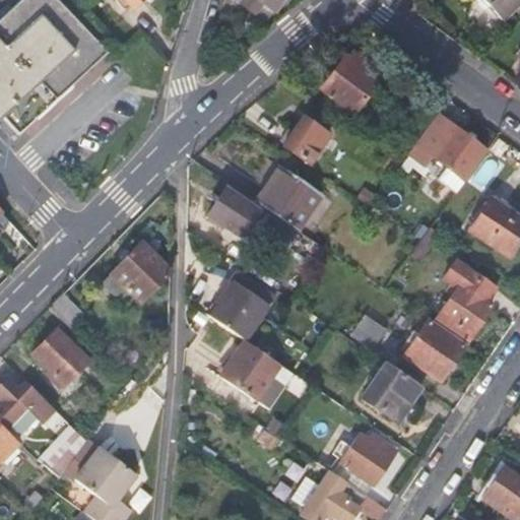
[(0,117),(1,118),(17,135),(107,55),(55,0),(20,0),(0,18),(0,117)]
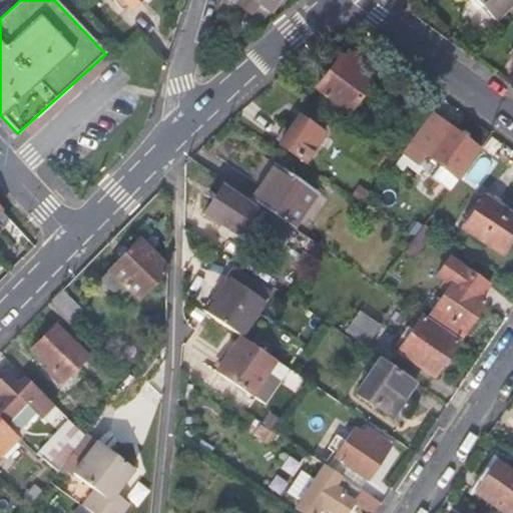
[(119,0),(128,9),(138,0),(119,0)]
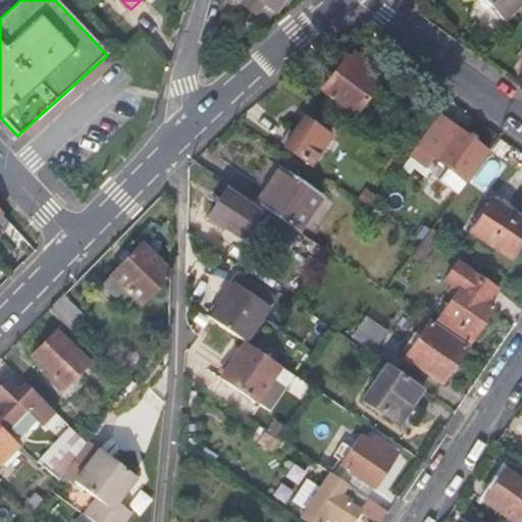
[(272,15),(283,0),(238,0),(237,2),(255,16),(262,7),(272,15)]
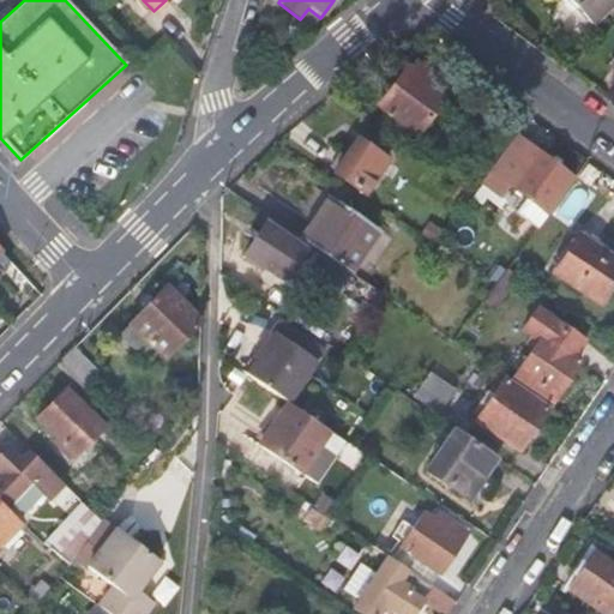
[(613,0),(571,0),(593,23),(613,1),(613,0)]
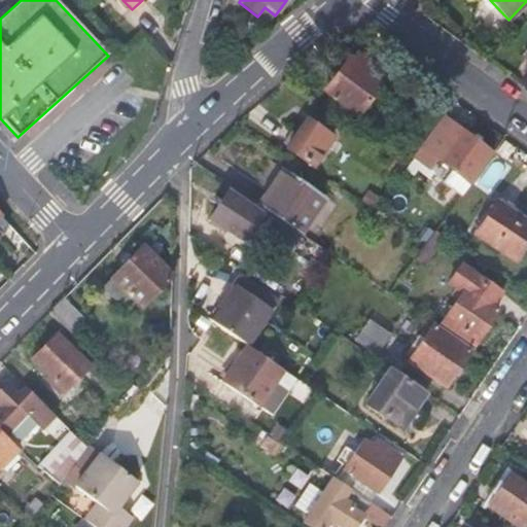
[(385,75),(358,56),(353,62),(350,58),(326,90),(358,113),(385,75)]
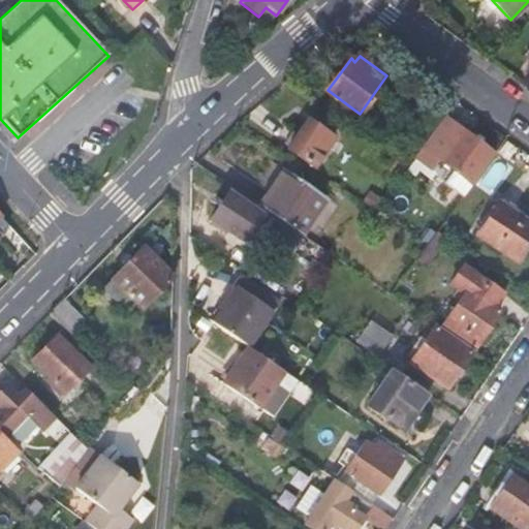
[(494,154),(443,116),(422,147),(472,184),(494,154)]
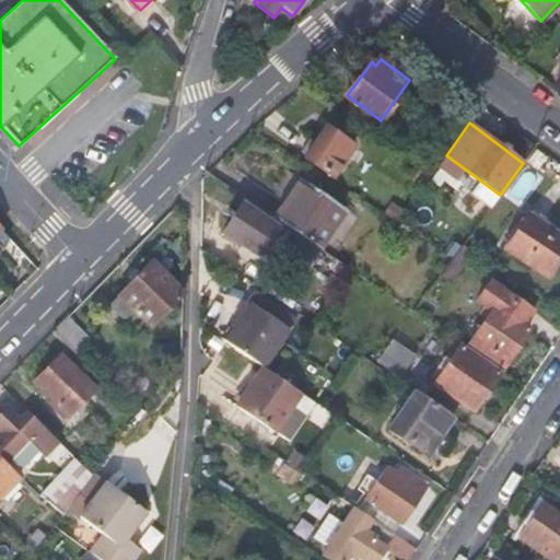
[(352,146),(327,127),(305,155),(333,174),(352,146)]
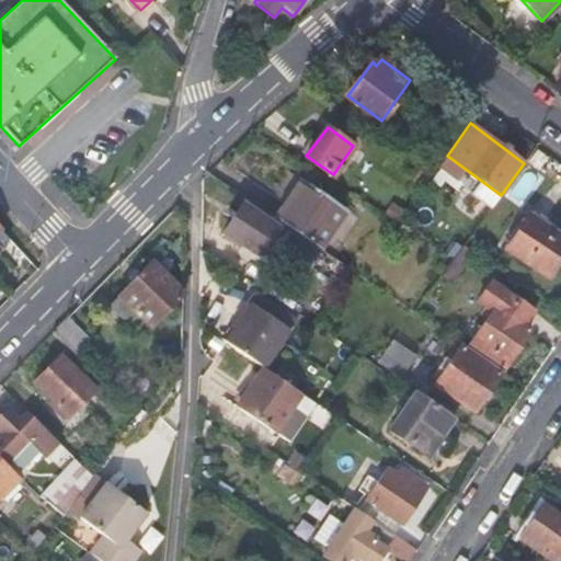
[(300,180),(274,217),(279,220),(290,227),(317,245),(321,249),(346,212),(300,180)]
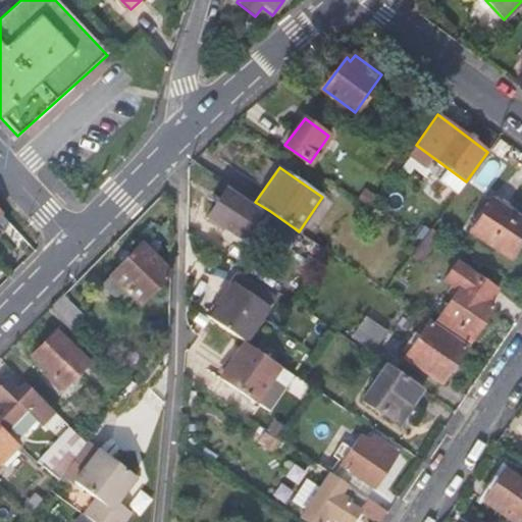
[(248,202),(228,189),(209,217),(232,233),(242,219),(239,217),(248,202)]
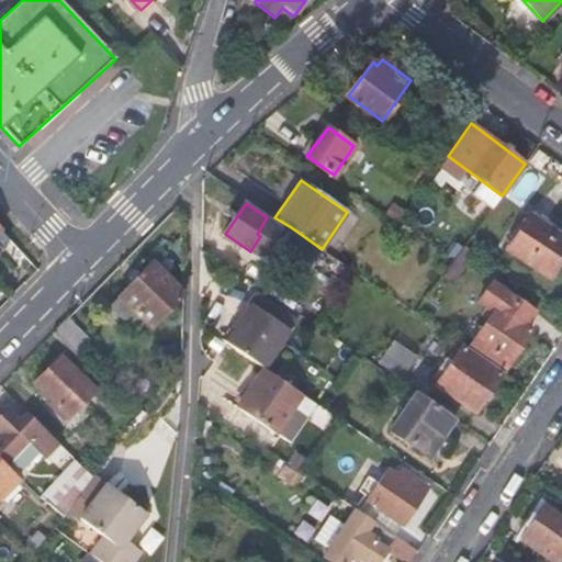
[(394,203),(386,213),(400,222),(406,213),(394,203)]
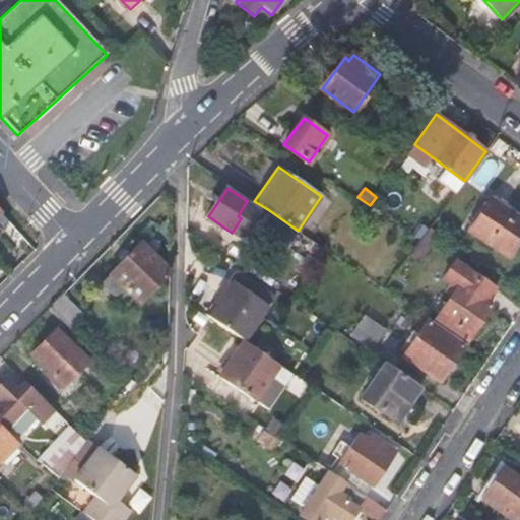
[(519,230),(519,218),(491,198),(469,230),(503,254),(519,230)]
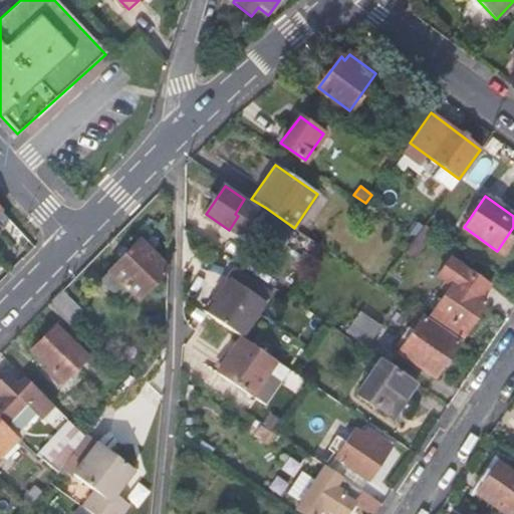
[(282,238),(290,225),(266,208),(258,221),(282,238)]
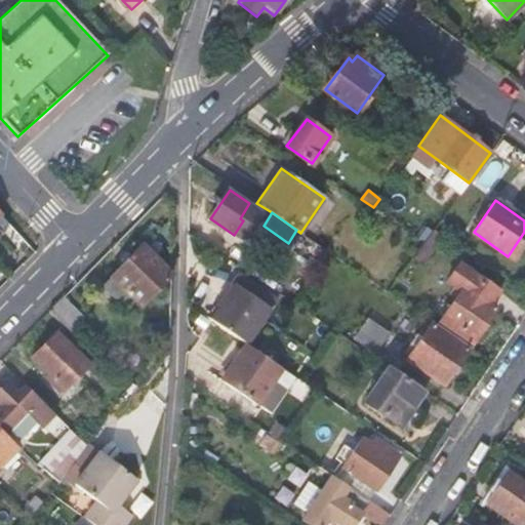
[(444,236),(435,230),(425,243),(412,259),(422,267),(444,236)]
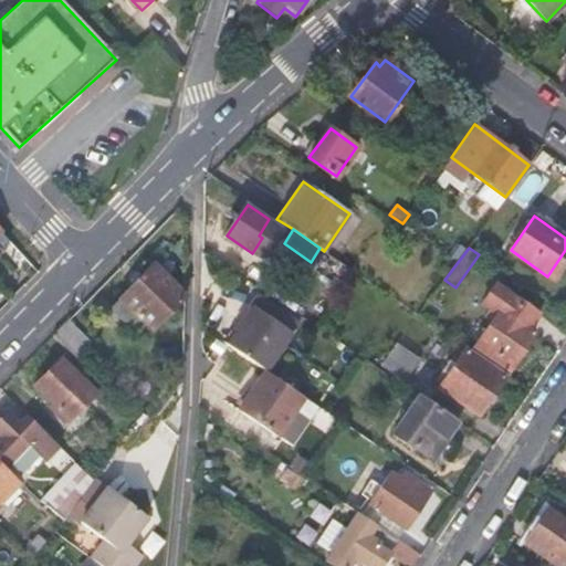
[(153,264),(112,307),(125,322),(134,312),(152,329),(185,294),(153,264)]
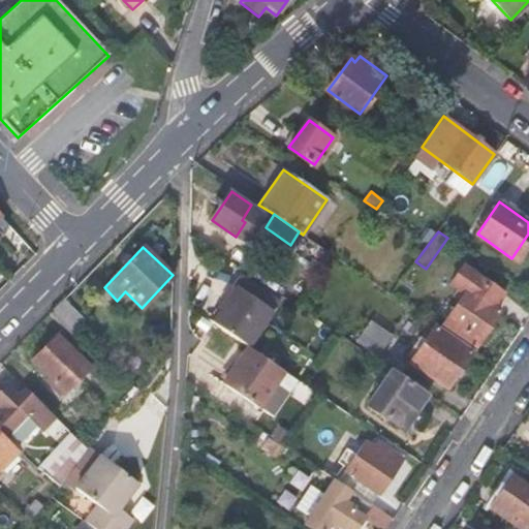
[(279,301),(243,277),(214,320),(249,345),(279,301)]
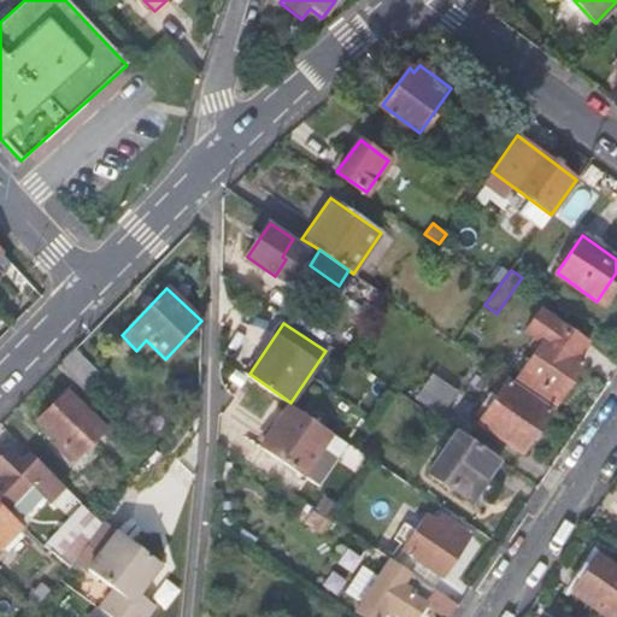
[(586,363),(547,338),(522,376),(560,401),(586,363)]
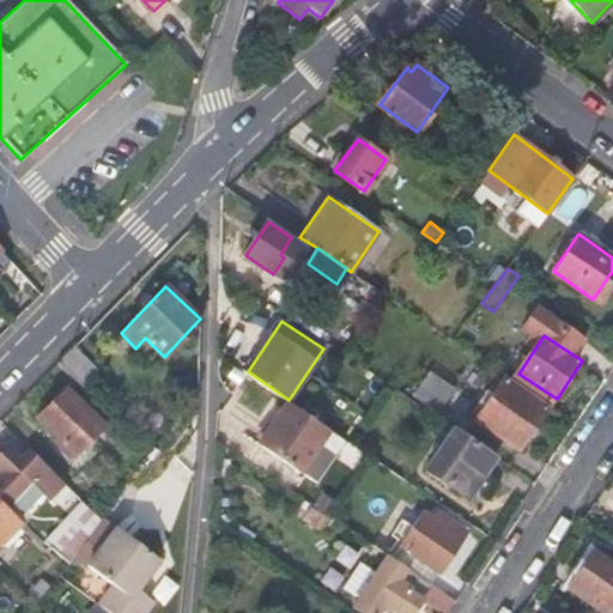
[(98,369),(74,346),(56,363),(73,380),(82,388),(98,369)]
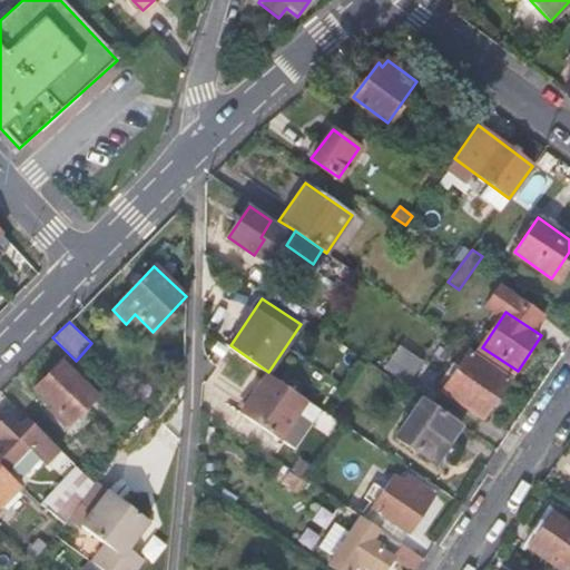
[(423,361),(401,345),(384,370),(409,385),(423,361)]
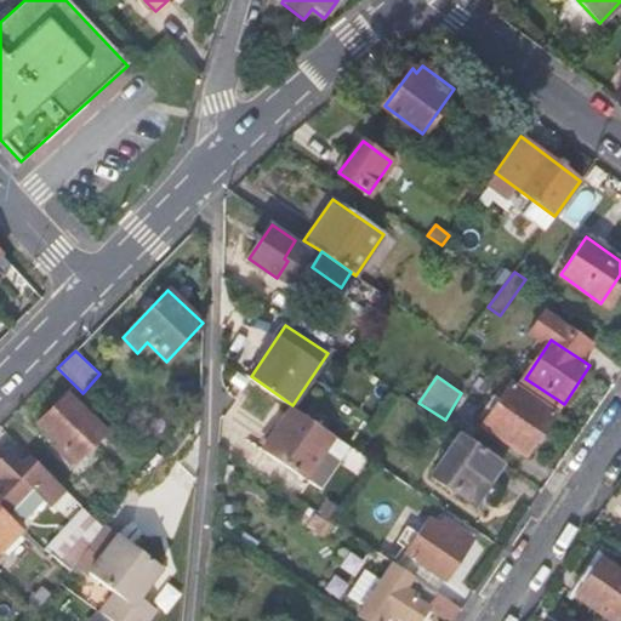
[(102,434),(142,473),(152,460),(83,393),(74,385),(36,422),(74,461),(102,434)]
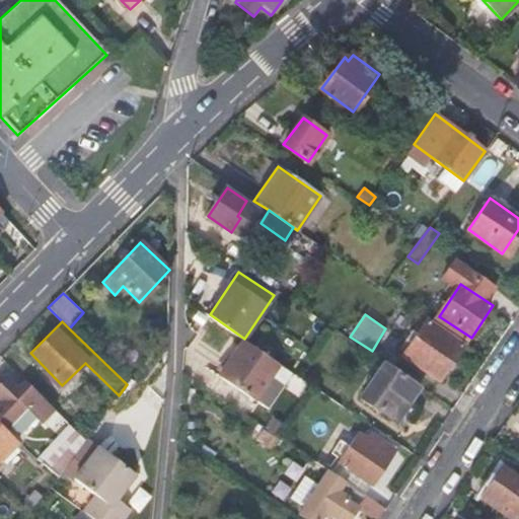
[(462,344),(428,321),(403,356),(438,379),(462,344)]
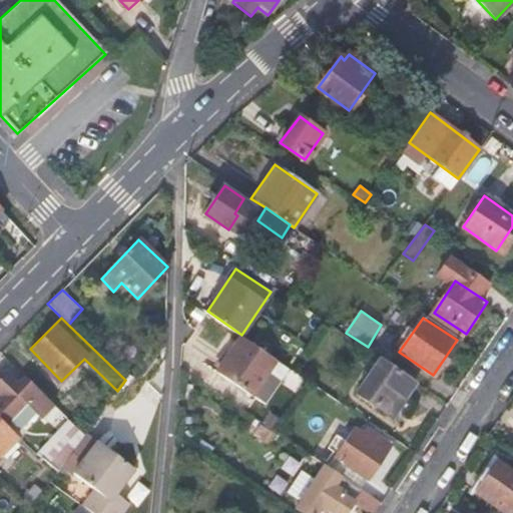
[(252,395),(276,360),(240,337),(216,371),(252,395)]
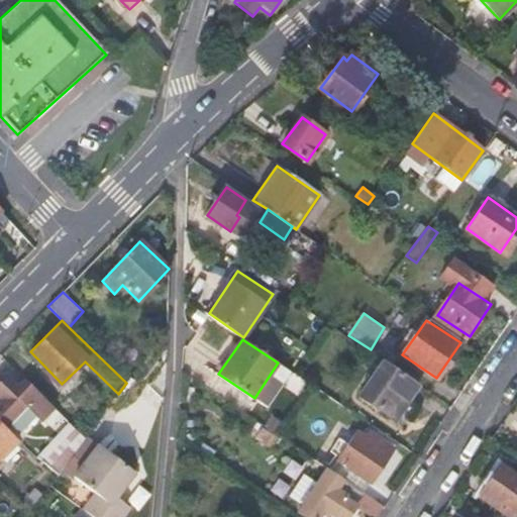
[(396,419),(419,385),(382,359),(359,396),(396,419)]
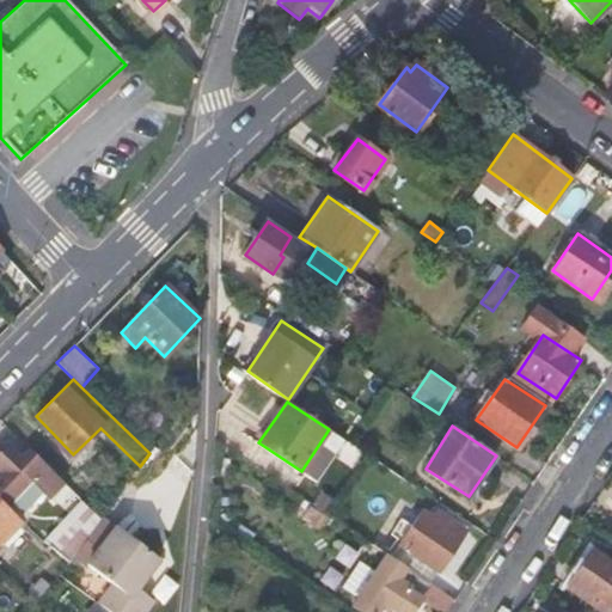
[(57,506),(69,495),(30,452),(29,451),(23,457),(10,444),(0,453),(0,469),(2,471),(0,473),(0,489),(19,509),(32,495),(28,491),(36,483),(57,506)]
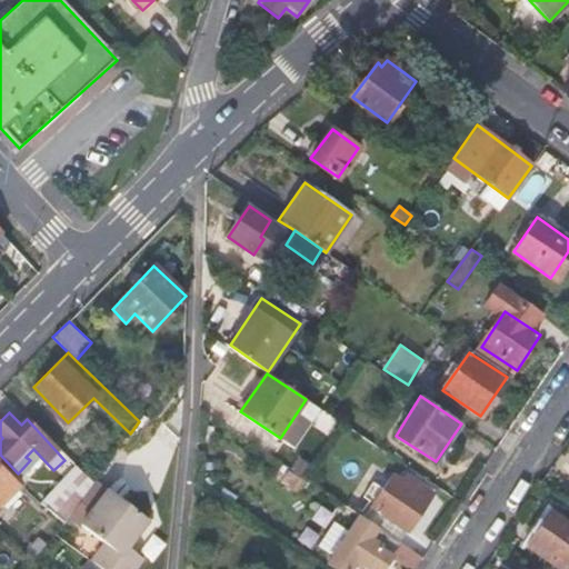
[(377,460),(350,501),(366,510),(392,470),(377,460)]
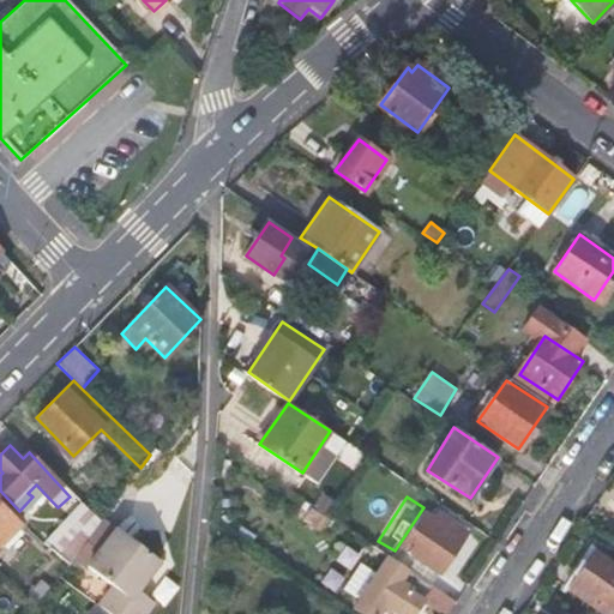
[(0,546),(22,523),(0,500),(0,546)]
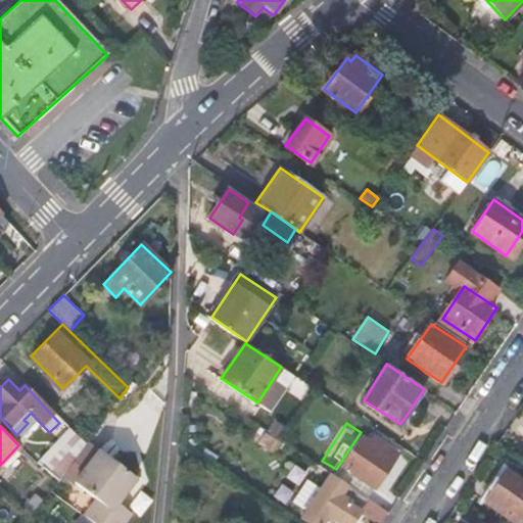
[(360,434),(333,475),(347,485),(367,498),(384,473),(392,478),(401,465),(394,460),(397,454),(373,436),(369,440),(360,434)]
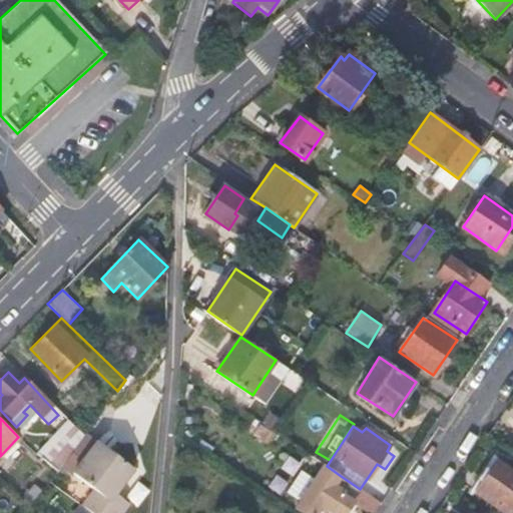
[(96,488),(82,506),(91,512),(124,512),(125,512),(109,499),(131,470),(96,442),(75,471),(96,488)]
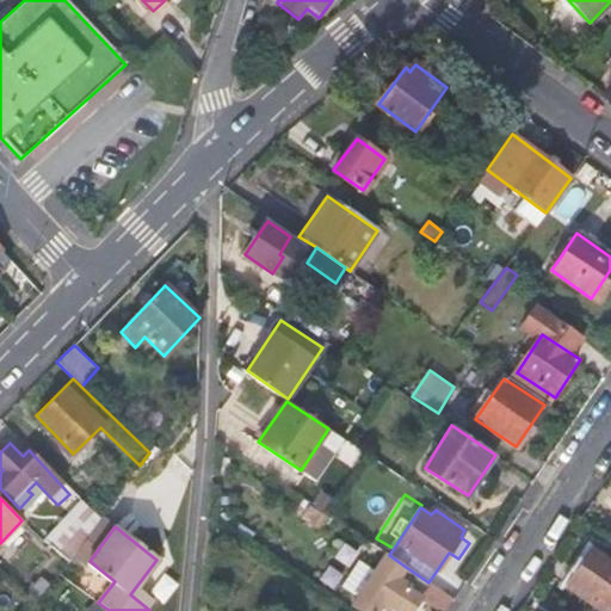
[(56,529),(43,543),(66,567),(78,550),(56,529)]
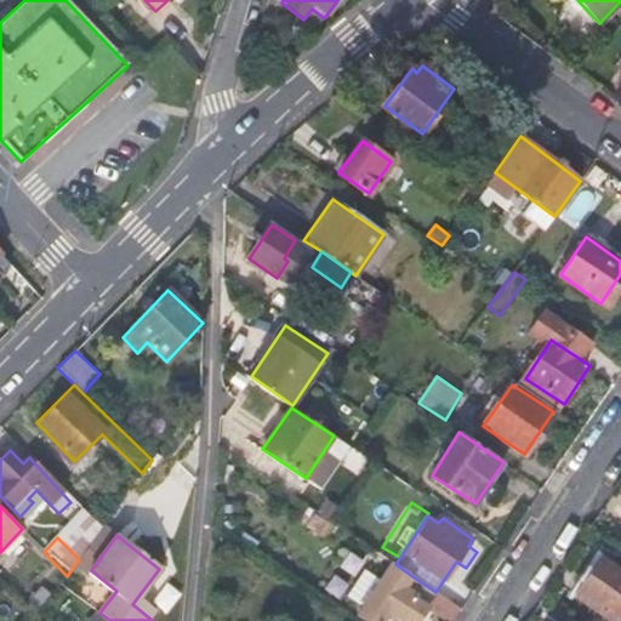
[(620,620),(620,567),(616,574),(598,559),(573,596),(610,620),(620,620)]
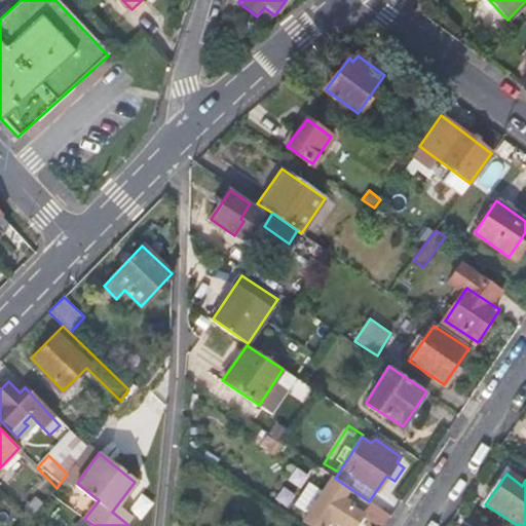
[(381,525),(382,525),(390,516),(369,501),(349,488),(345,492),(329,481),(302,520),(311,525),(324,525),(330,518),(341,525),(352,525),(362,513),(381,525)]
